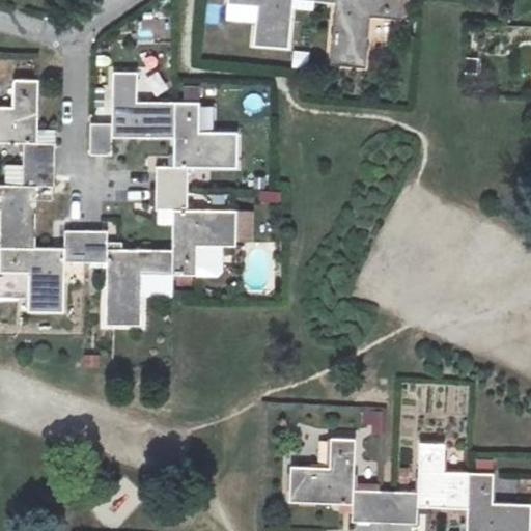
[(292,48),(295,10),(295,0),(307,0),(315,0),(229,0),(230,2),(260,5),(258,45),(292,48)]
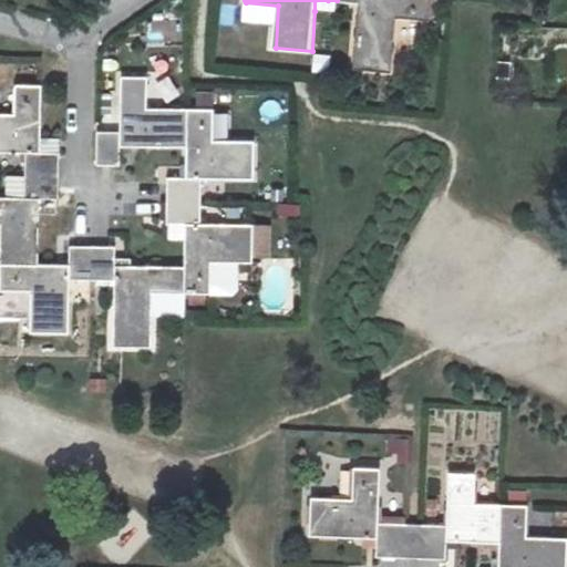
[(336,14),(337,0),(328,0),(315,0),(315,11),(336,14)]
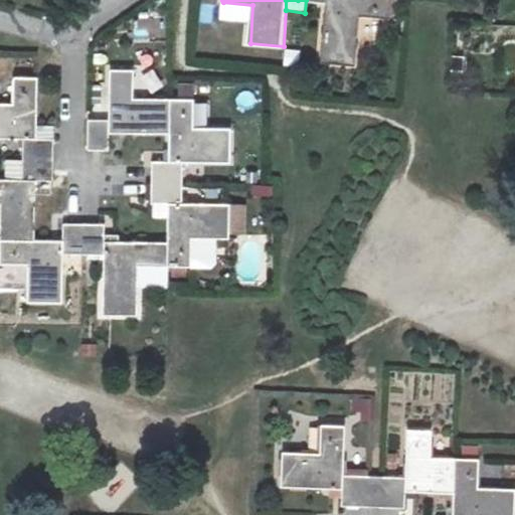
[(306,0),(326,2),(321,60),(356,63),(359,14),(390,17),(390,0),(306,0)]
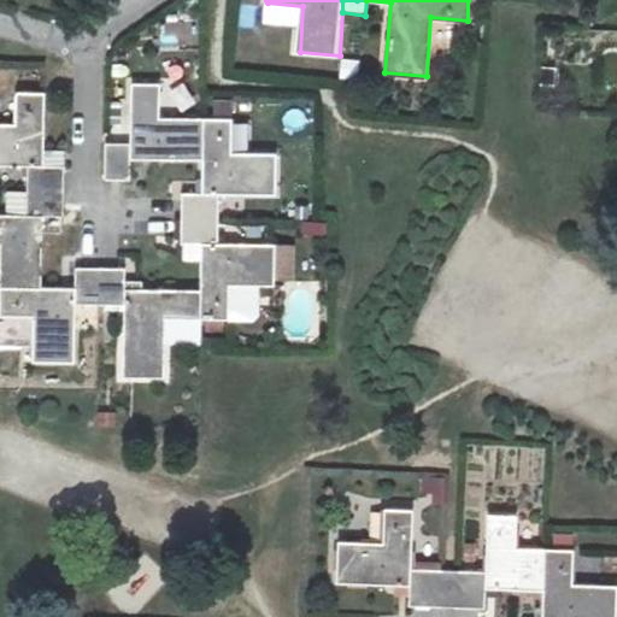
[(201,164),(203,122),(160,119),(162,86),(131,84),(130,142),(104,141),(104,178),(129,180),(130,162),(201,164)]
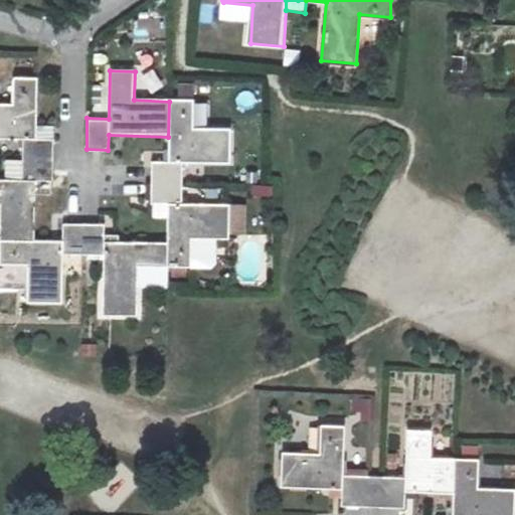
[(0,137),(21,138),(21,157),(50,159),(51,138),(34,138),(36,75),(13,75),(12,106),(0,105),(0,137)]
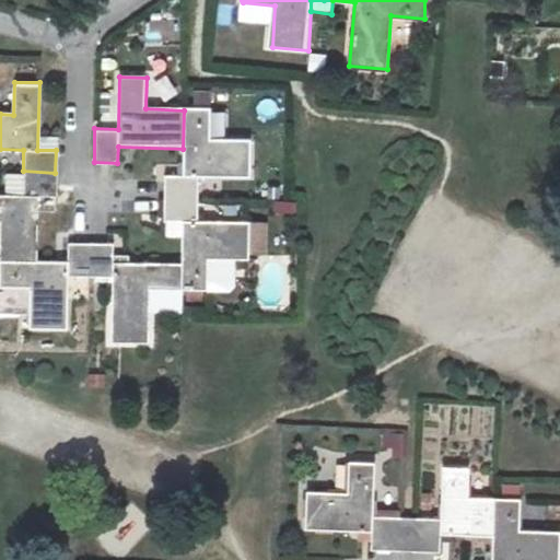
[(162,200),(195,201),(196,179),(252,182),(253,143),(209,143),(210,112),(184,111),(183,149),(183,178),(163,178),(162,200)]
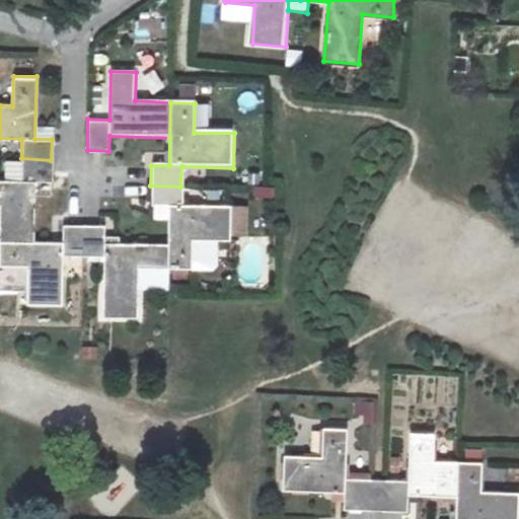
[(51,160),(21,158),(20,179),(0,178),(0,238),(32,241),(34,180),(50,180),(51,160)]
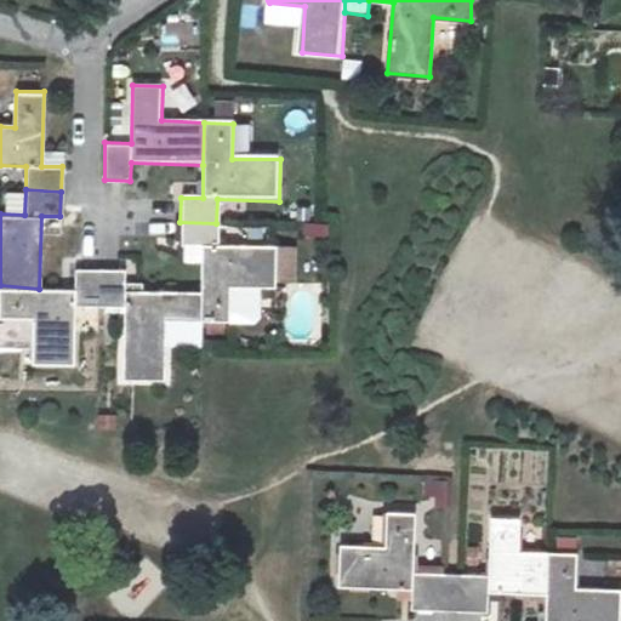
[(197,295),(195,322),(231,323),(231,288),(262,289),(277,289),(278,249),(216,248),(216,223),(180,222),(180,246),(198,248),(197,295)]
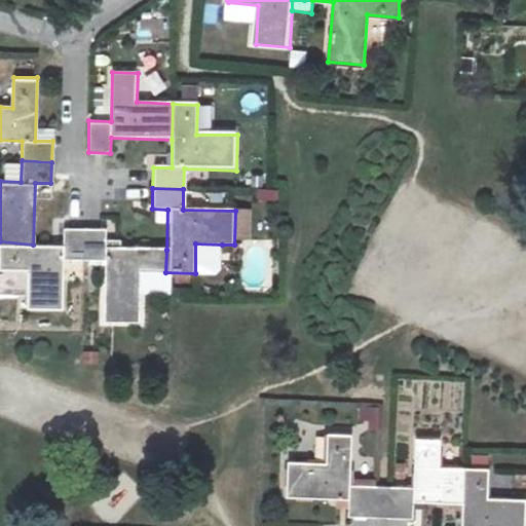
[(33,245),(0,241),(0,263),(28,265),(26,304),(61,305),(62,262),(82,263),(83,231),(62,230),(62,246),(33,245)]
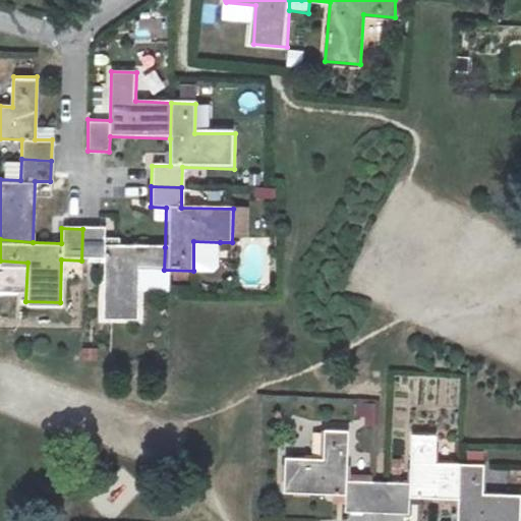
[(82,229),(81,261),(100,261),(99,314),(133,316),(134,269),(164,270),(165,247),(102,244),(102,229),(82,229)]
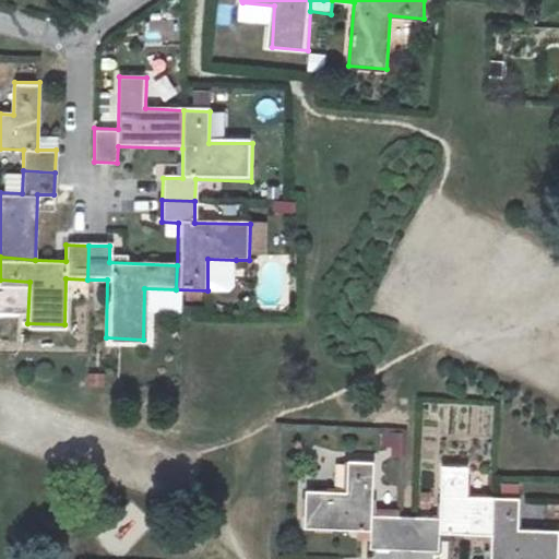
[(236,260),(207,259),(207,290),(235,290),(236,260)]
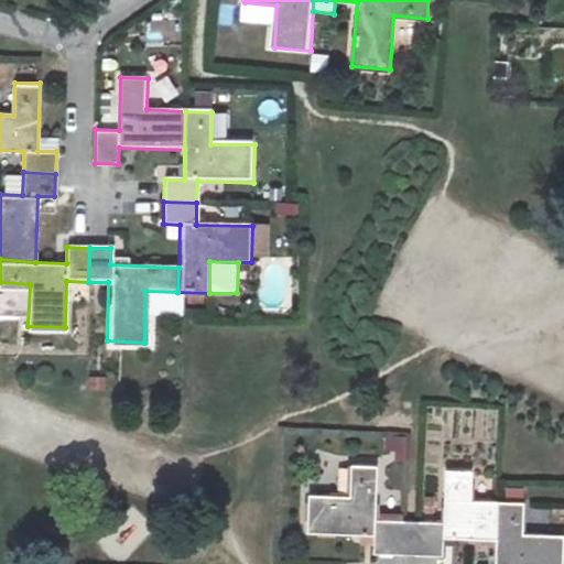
[(177,292),(145,291),(145,311),(177,312),(177,292)]
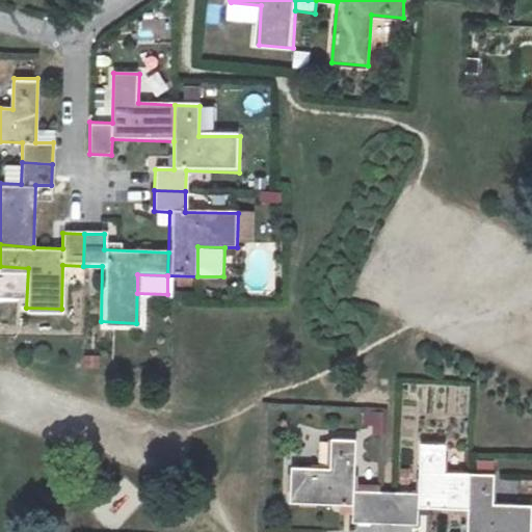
[(364,434),(386,435),(386,409),(364,409),(364,434)]
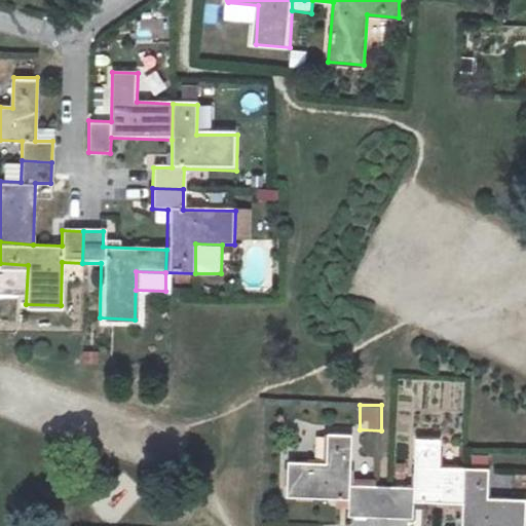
[(346,497),(345,516),(368,516),(369,488),(347,486),(348,433),(324,433),(322,462),(285,460),(283,495),(346,497)]
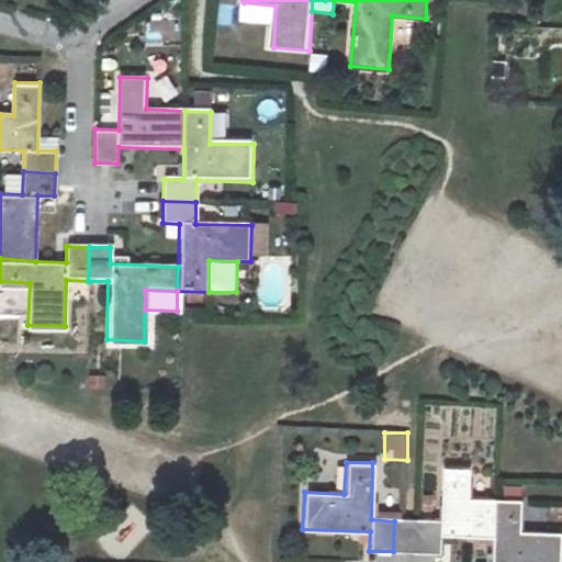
[(438,535),(491,537),(492,498),(465,497),(467,465),(440,464),(438,521),(414,521),(414,552),(437,552),(438,535)]
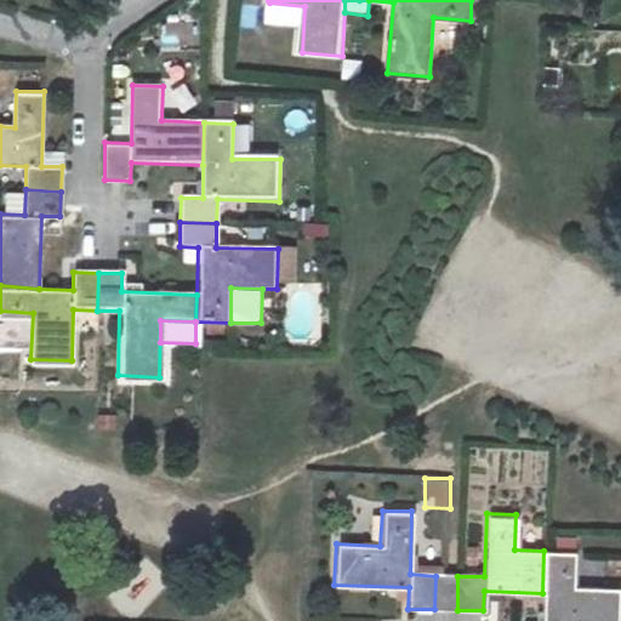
[(552,552),(543,551),(542,593),(541,620),(613,620),(614,592),(570,591),(573,537),(552,536),(552,552)]
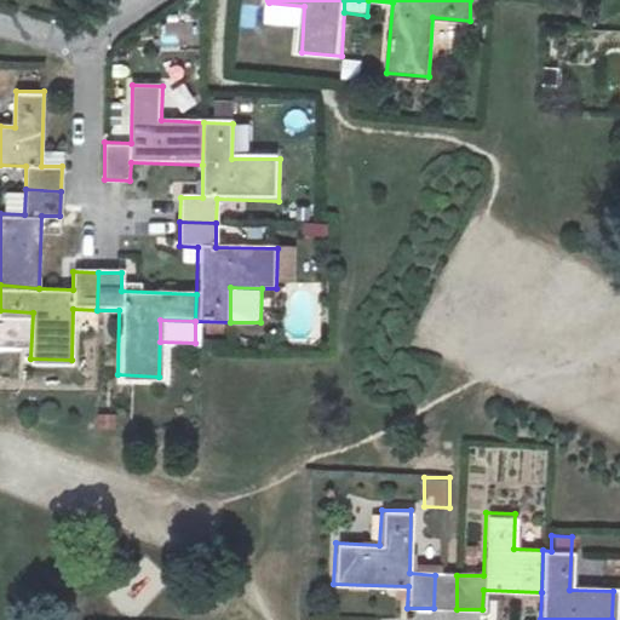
[(445,574),(435,575),(434,608),(457,609),(457,575),(445,574)]
